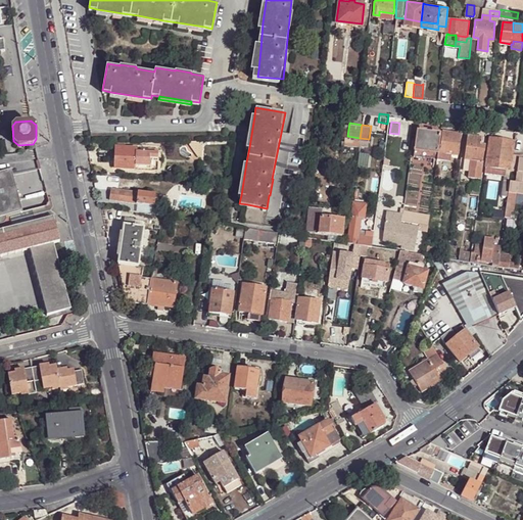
[(437,150),(440,129),(417,126),(414,147),(437,150)]
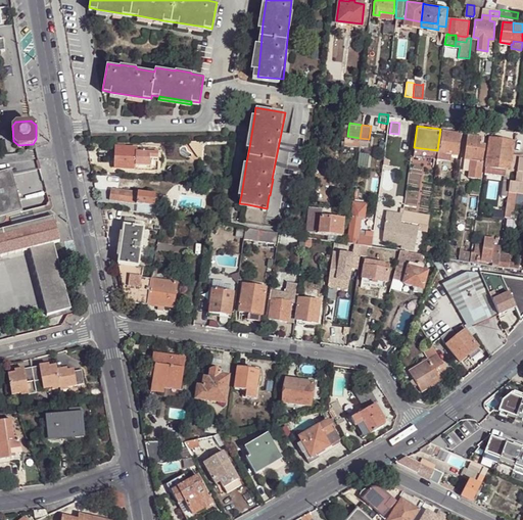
[(442,130),(440,129),(437,150),(436,156),(436,157),(450,159),(452,151),(440,150),(442,130)]
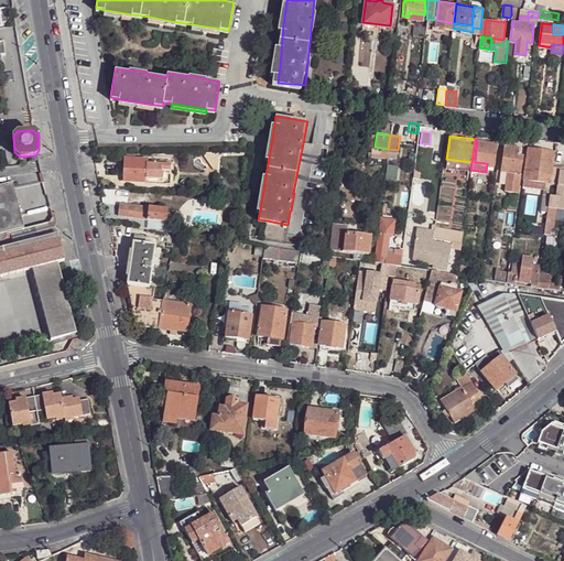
[(497,142),(477,140),(475,162),(487,163),(495,164),(497,142)]
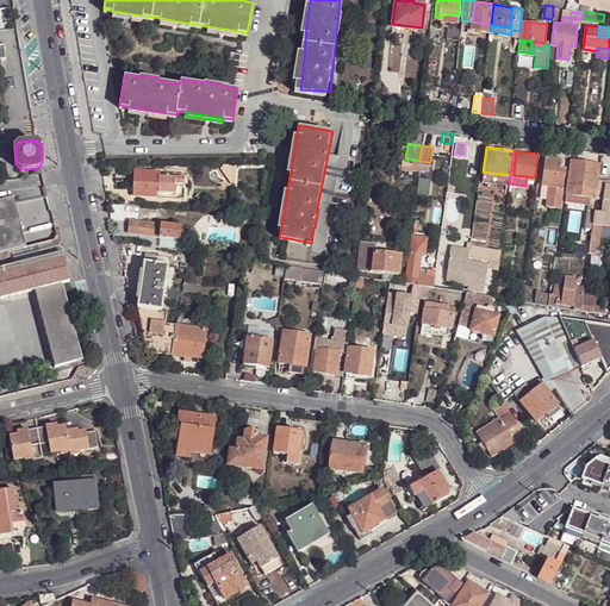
[(546,155),(545,167),(561,169),(562,167),(562,157),(546,155)]
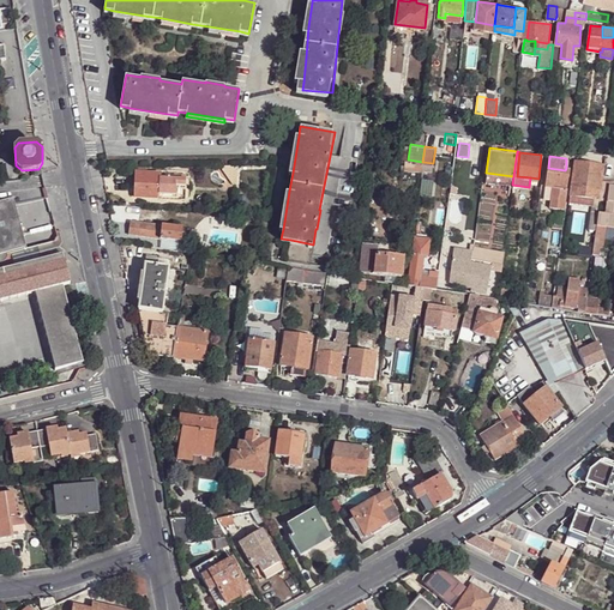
[(602,180),(601,188),(600,188),(602,163),(576,159),(571,193),(593,195),(591,204),(589,228),(595,229),(597,210),(599,210),(594,245),(593,252),(599,253),(600,246),(603,246),(606,224),(613,225),(613,188),(613,183),(613,181),(602,180)]
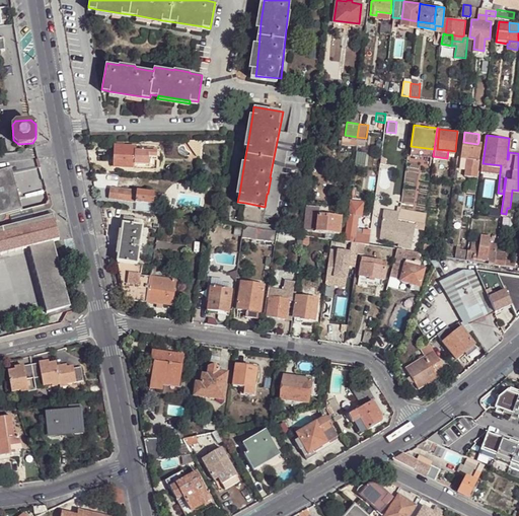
[(201,154),(202,139),(188,139),(188,142),(197,153),(201,154)]
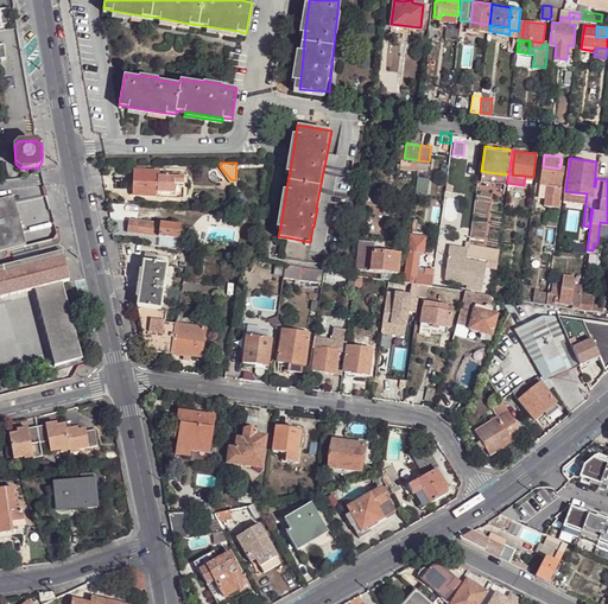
[(562,184),(565,166),(561,166),(559,169),(543,166),(540,182),(549,183),(562,184)]
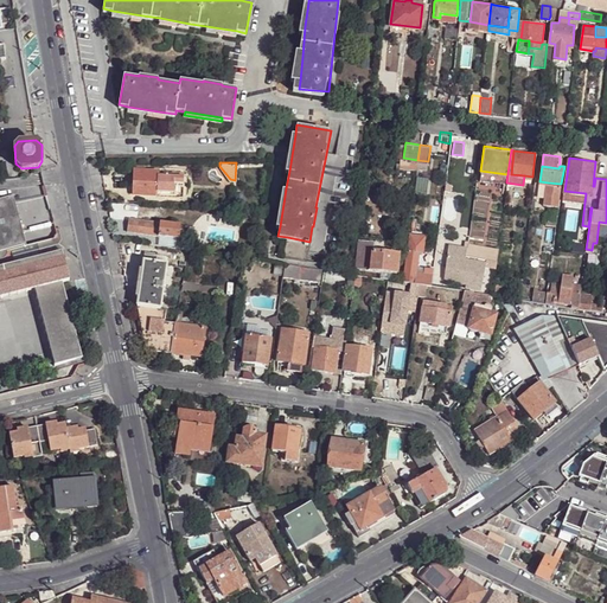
[(144,170),(134,170),(133,193),(158,194),(158,190),(158,174),(158,171),(144,170)]
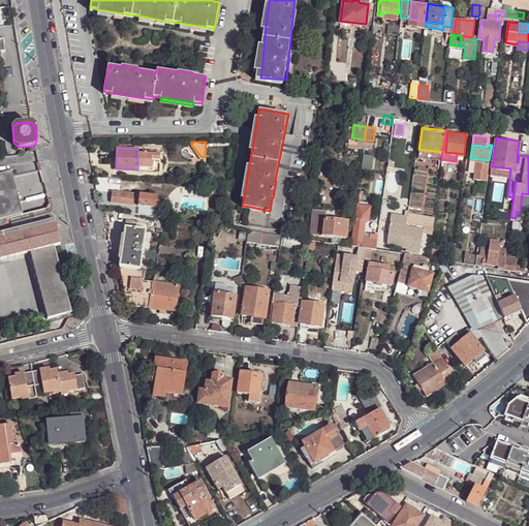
[(441,158),(442,152),(418,149),(417,155),(441,158)]
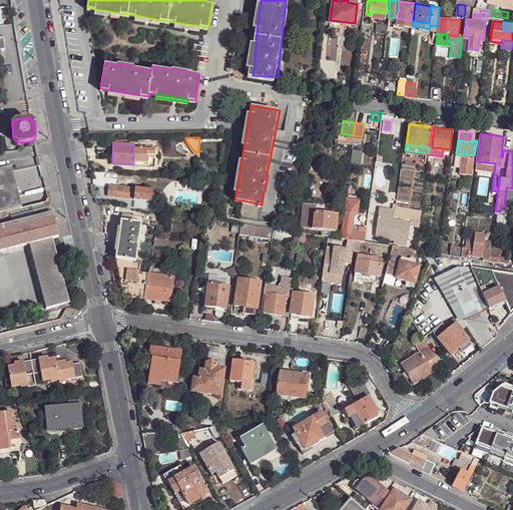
[(155,148),(133,147),(133,160),(146,161),(147,153),(155,154),(155,148)]
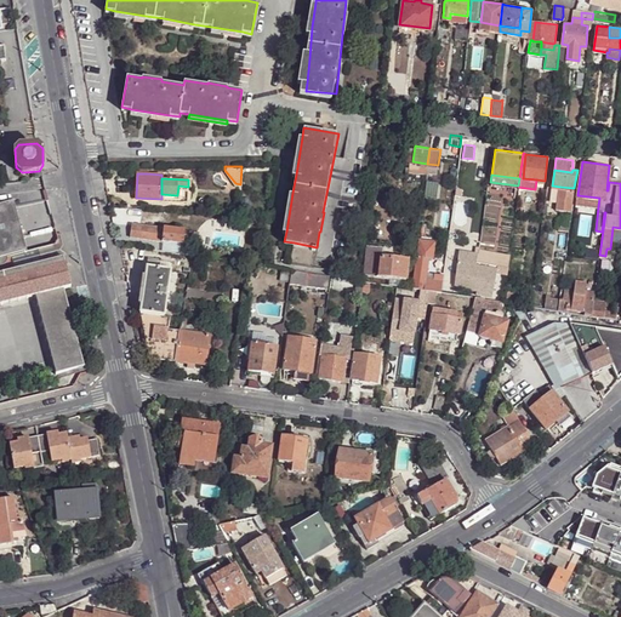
[(177,195),(161,194),(161,199),(187,200),(188,187),(178,186),(177,195)]
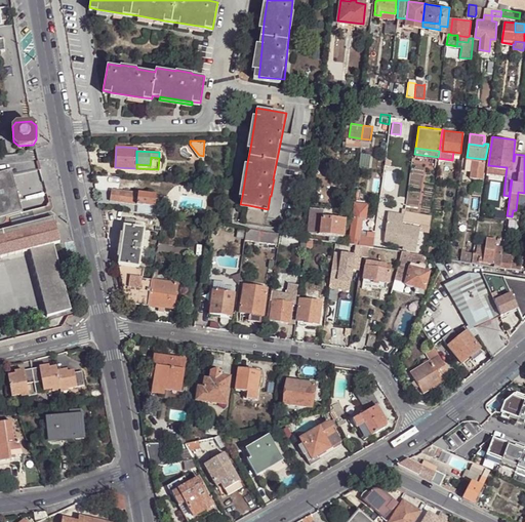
[(483,177),(485,159),(474,158),(471,175),(483,177)]
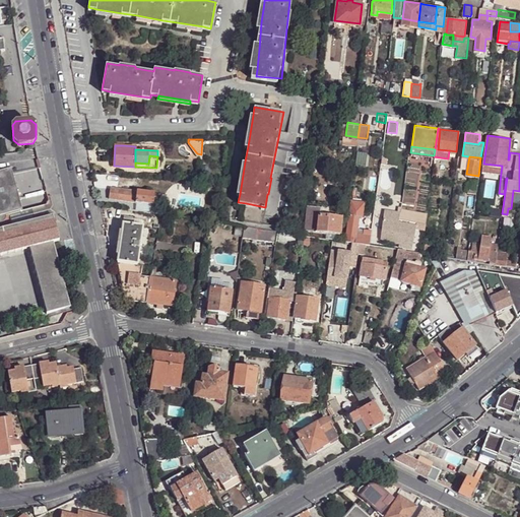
[(237,193),(240,194),(245,162),(242,162),(237,193)]
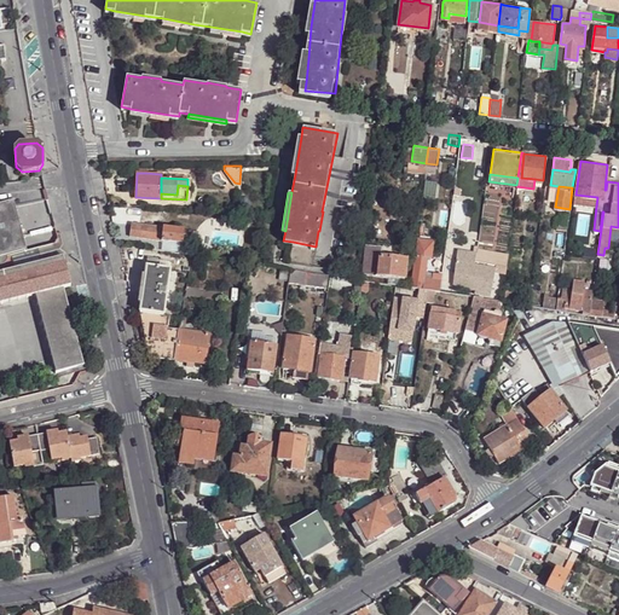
[(576,195),(574,202),(596,206),(597,197),(576,195)]
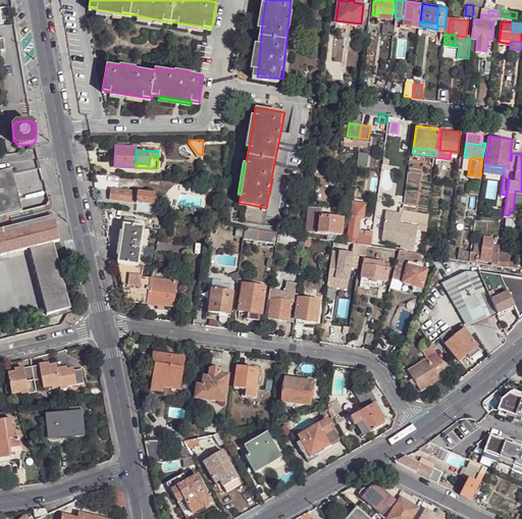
[(0,228),(35,220),(32,207),(22,209),(11,165),(0,168),(0,228)]
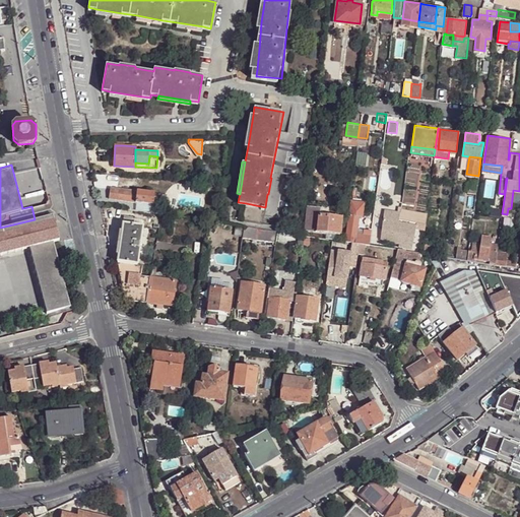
[(109,197),(116,198),(118,188),(110,187),(109,197)]
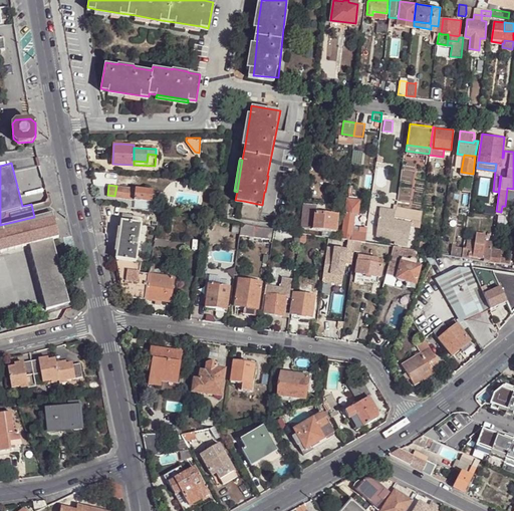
[(116,186),(114,196),(152,201),(153,191),(116,186)]
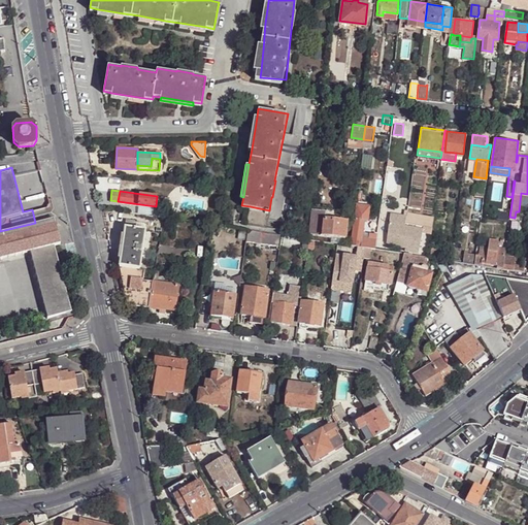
[(165,197),(157,196),(156,206),(164,207),(165,197)]
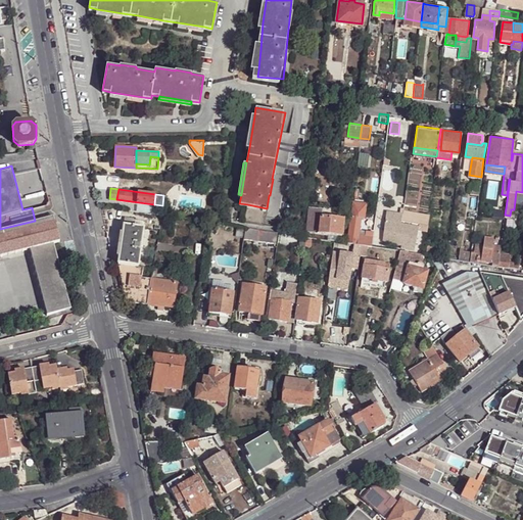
[(366,202),(351,200),(351,201),(350,214),(361,216),(361,217),(364,217),(366,202)]
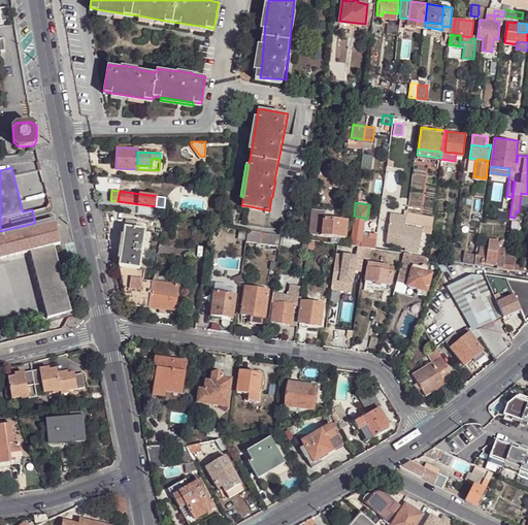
[(271,210),(269,210),(250,206),(246,222),(268,226),(271,210)]
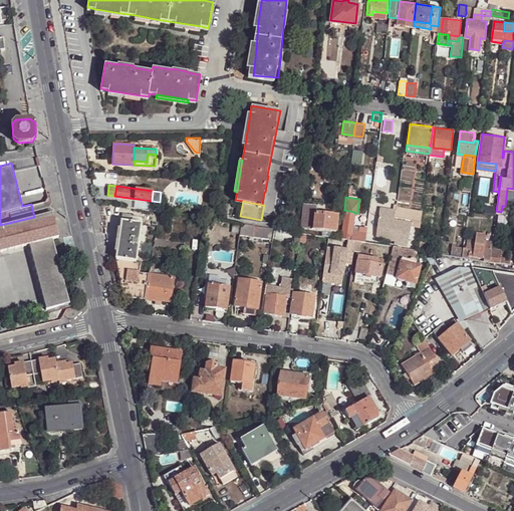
[(302,226),(331,230),(333,214),(312,211),(313,204),(305,203),(302,226)]
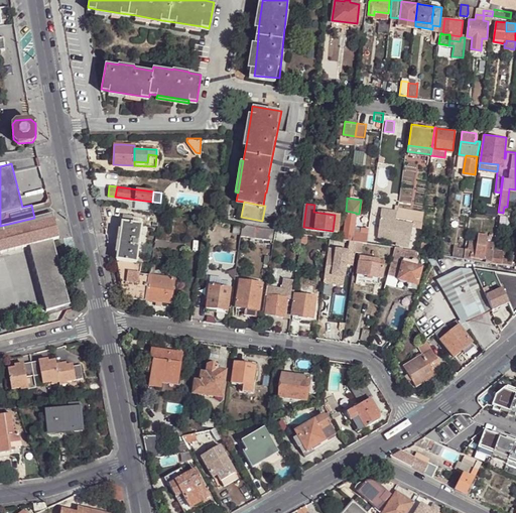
[(396,244),(409,246),(412,222),(396,220),(396,217),(397,210),(382,207),(378,235),(386,237),(386,238),(397,240),(396,244)]
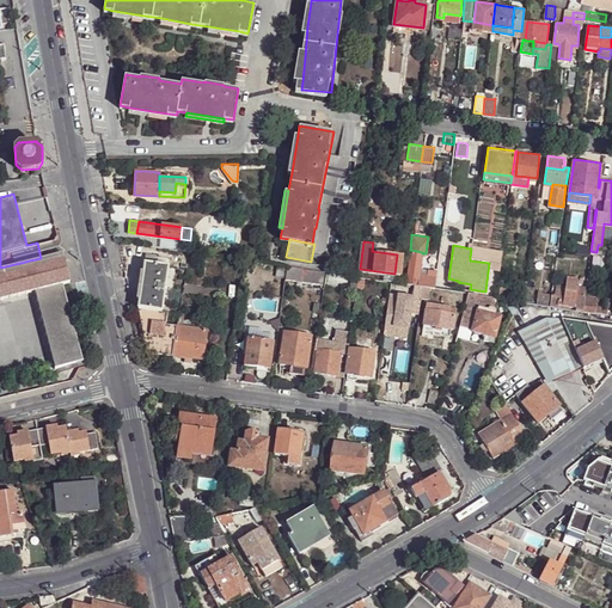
[(501,252),(471,247),(471,249),(470,257),(482,259),(500,262),(501,252)]
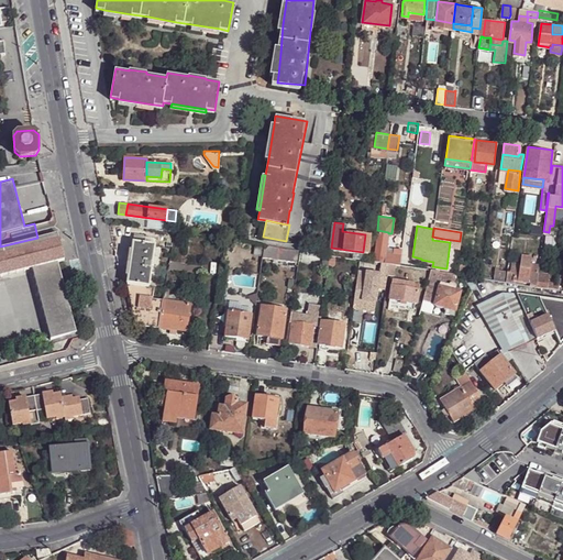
[(388,272),(389,262),(396,263),(399,263),(400,263),(401,253),(393,252),(386,251),(388,233),(388,232),(377,230),(373,260),(381,261),(378,272),(357,268),(357,272),(356,281),(353,297),(375,300),(377,286),(385,287),(388,272)]
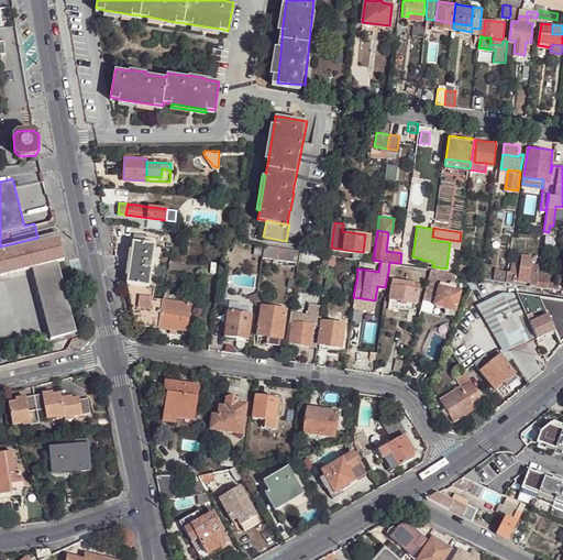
[(57,232),(37,238),(0,246),(0,275),(31,267),(57,260),(64,259),(57,232)]
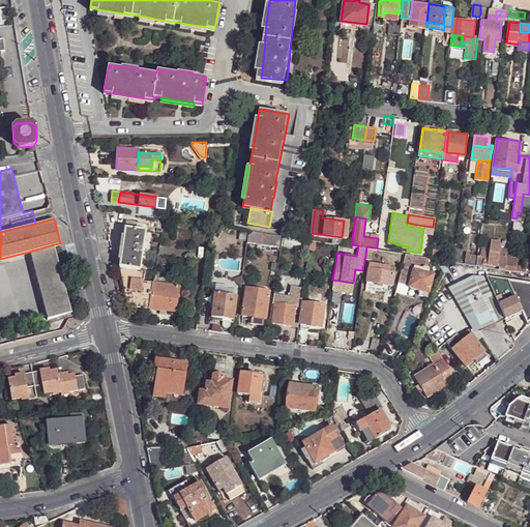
[(126,220),(125,227),(134,228),(134,223),(135,221),(126,220)]
